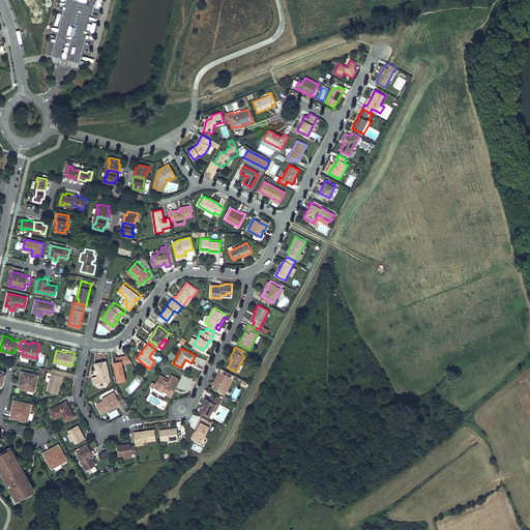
[(122,363),(131,361),(127,354),(121,355),(116,356),(117,360),(115,360),(118,378),(125,377),(122,363)]
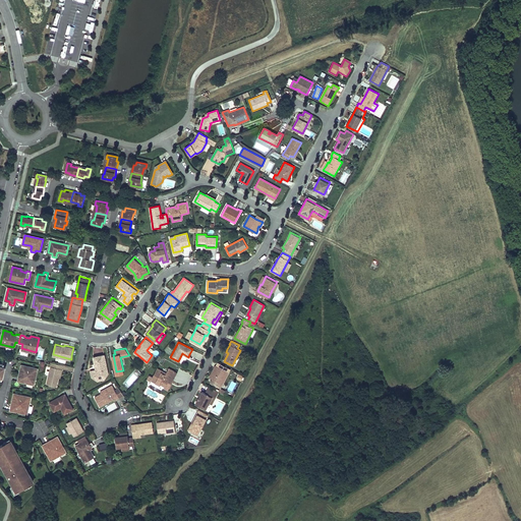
[(109,372),(105,354),(100,355),(94,356),(96,367),(97,367),(98,368),(97,369),(92,370),(93,377),(109,372)]
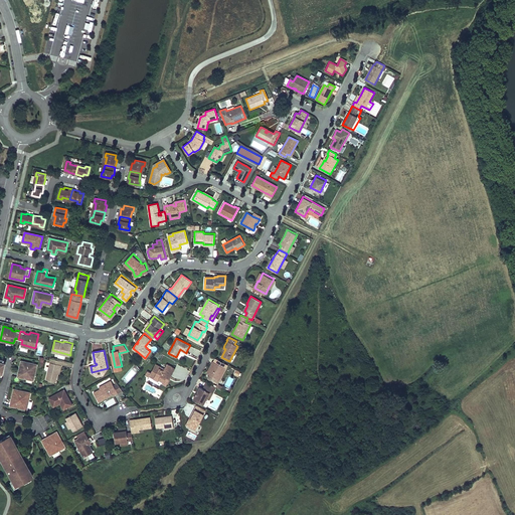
[(61,364),(62,360),(51,357),(46,378),(55,380),(57,372),(59,363),(61,364)]
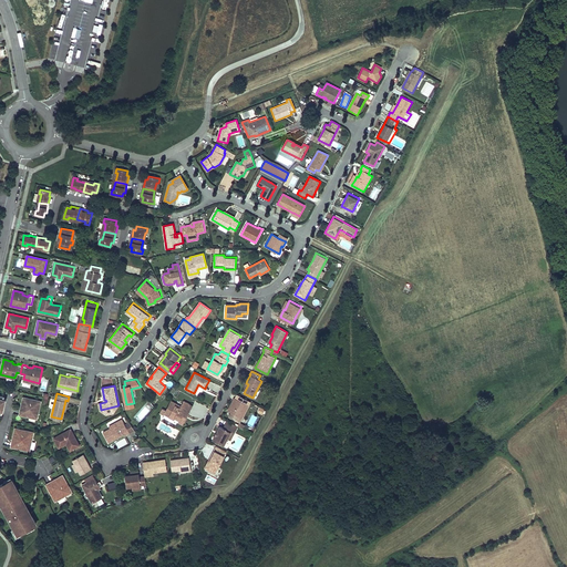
[(250,402),(237,394),(236,398),(249,404),(250,402)]
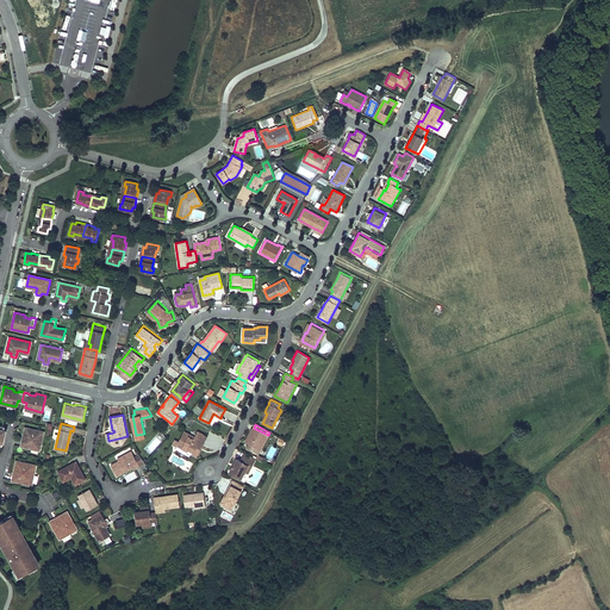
[(39,447),(43,430),(26,427),(25,434),(26,434),(26,436),(24,436),(24,440),(22,440),(20,444),(30,447),(30,446),(39,447)]
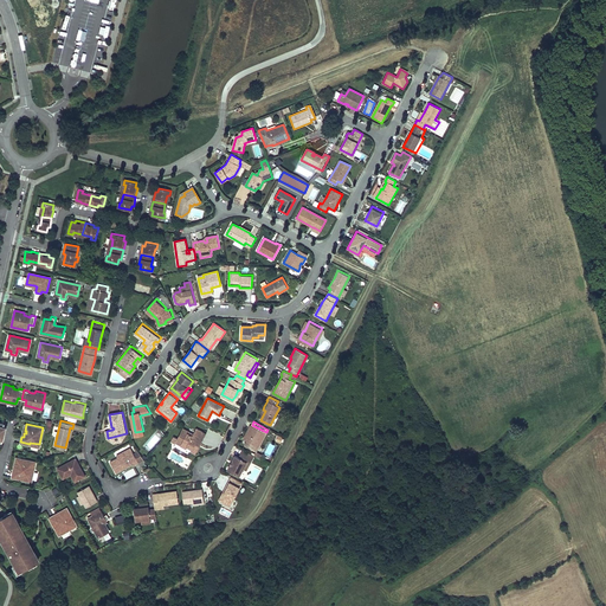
[(252,425),(251,424),(249,429),(251,430),(250,432),(246,433),(244,438),(247,439),(245,444),(257,450),(266,432),(252,425)]
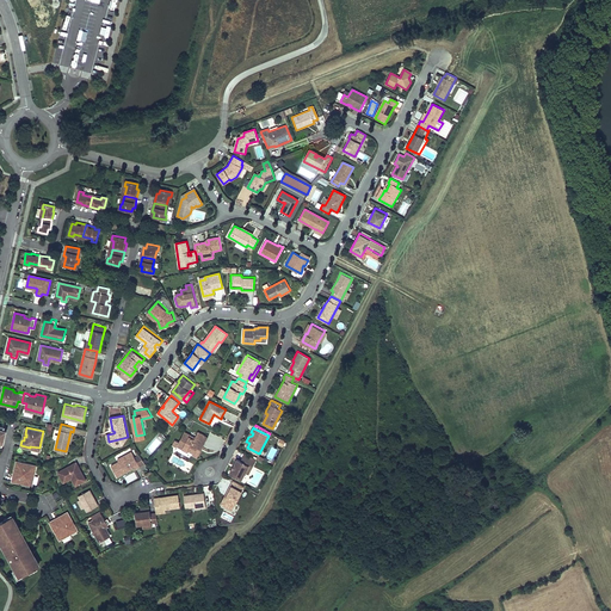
[(202,448),(208,437),(198,432),(195,439),(190,437),(190,434),(185,432),(177,446),(183,449),(184,445),(190,449),(189,450),(193,452),(192,455),(197,457),(201,451),(199,450),(201,446),(202,448)]
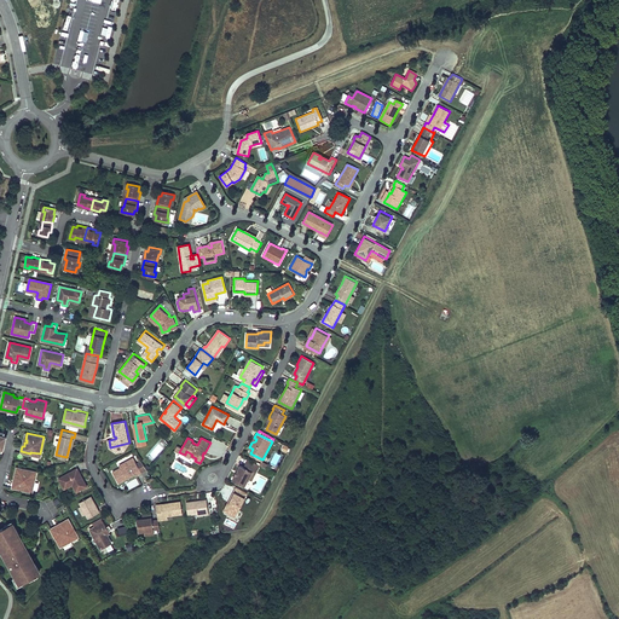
[(276,467),(281,456),(276,452),(270,463),(276,467)]
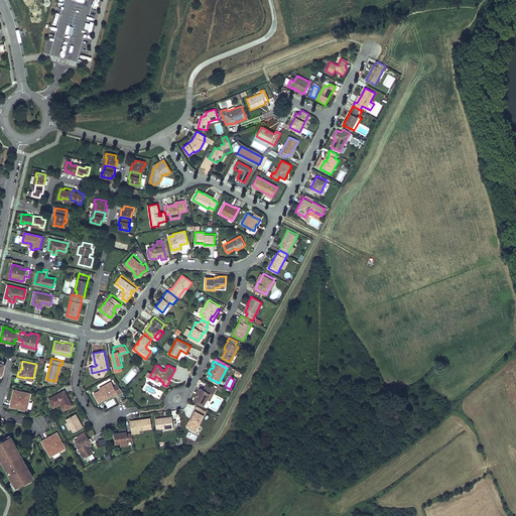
[(94,392),(99,401),(112,394),(113,395),(118,393),(111,380),(106,383),(107,385),(100,388),(94,392)]
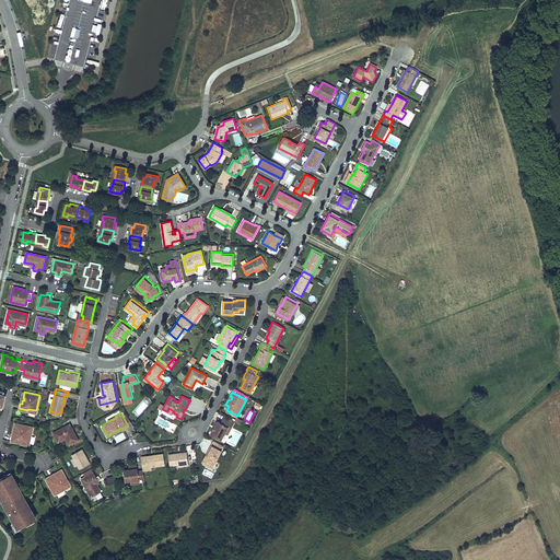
[(235,421),(225,416),(221,423),(217,421),(214,428),(213,430),(213,429),(210,435),(221,441),(224,433),(229,424),(232,426),(235,421)]
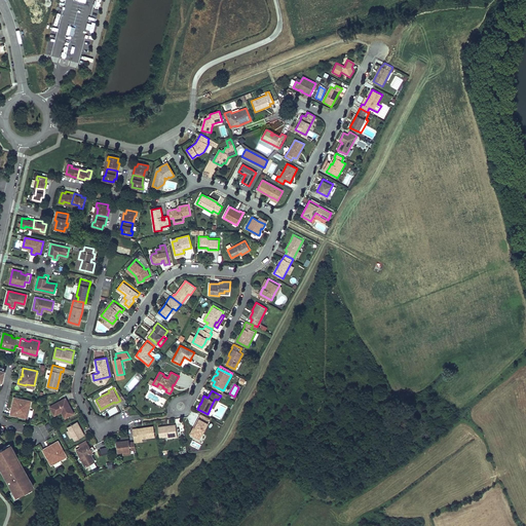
[(67,415),(74,411),(71,406),(70,407),(69,405),(70,404),(65,396),(49,404),(54,413),(61,409),(62,409),(64,410),(67,415)]
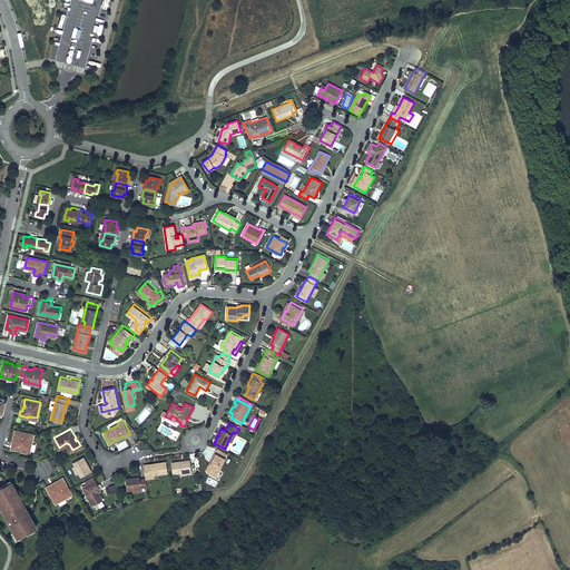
[(29,451),(31,442),(29,442),(31,434),(16,431),(15,439),(13,444),(12,443),(11,448),(20,450),(20,449),(29,451)]
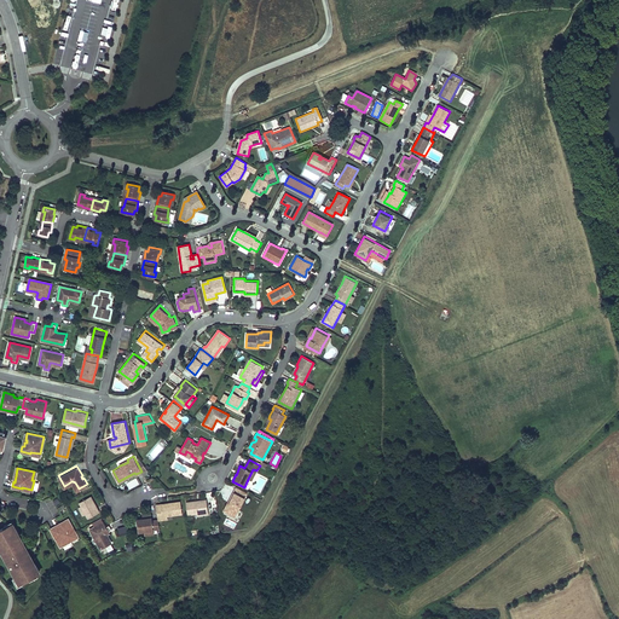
[(126,484),(129,490),(139,485),(136,478),(126,484)]
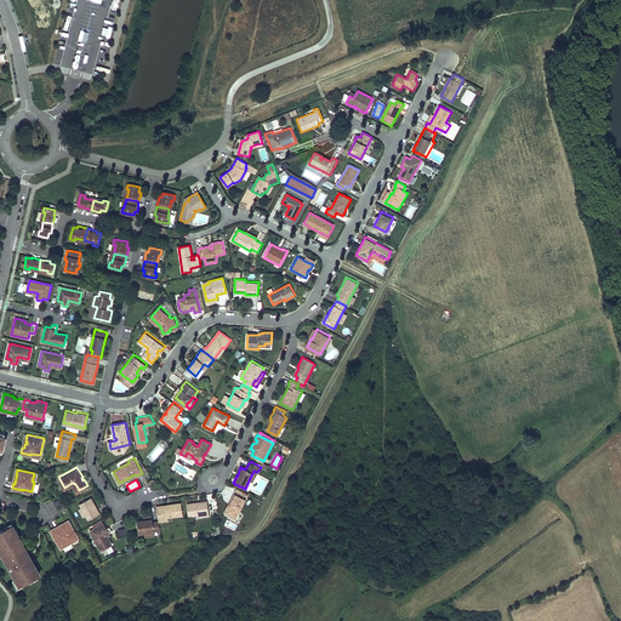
[(235,489),(222,513),(235,520),(249,495),(235,489)]
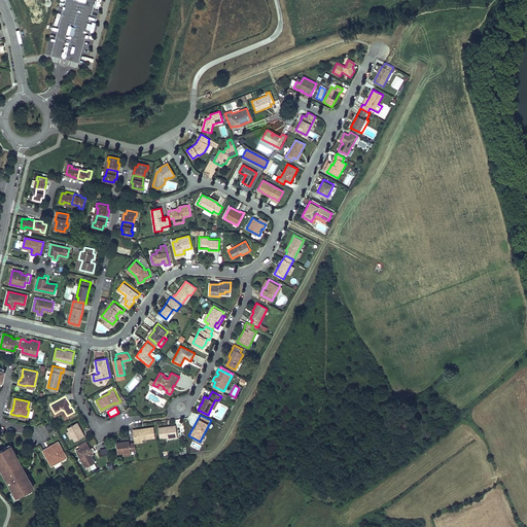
[(80,427),(76,421),(67,426),(69,429),(70,431),(72,435),(74,440),(83,434),(80,427)]
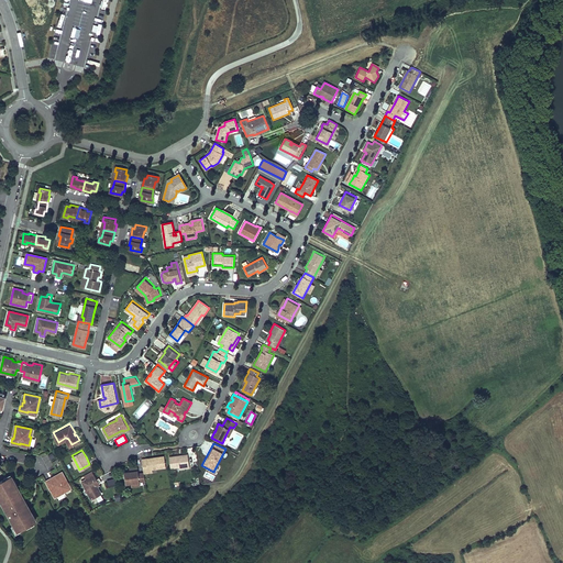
[(184,455),(169,456),(170,467),(189,465),(188,454),(184,455)]
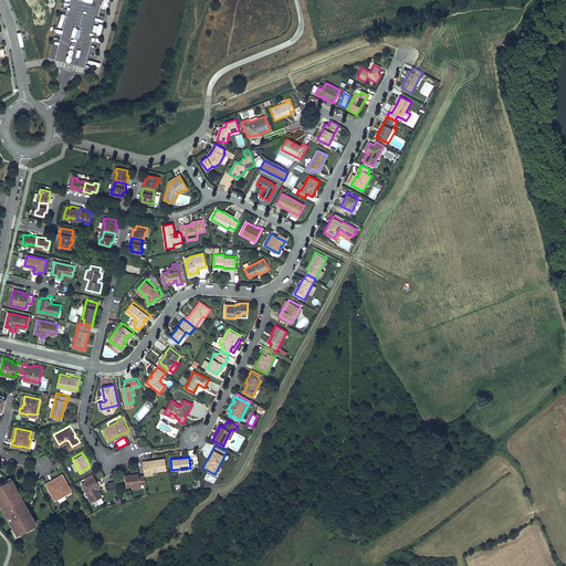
[(153,460),(147,461),(148,468),(144,469),(144,475),(145,477),(149,475),(148,472),(153,472),(167,470),(165,459),(161,459),(155,460),(156,461),(153,461),(153,460)]
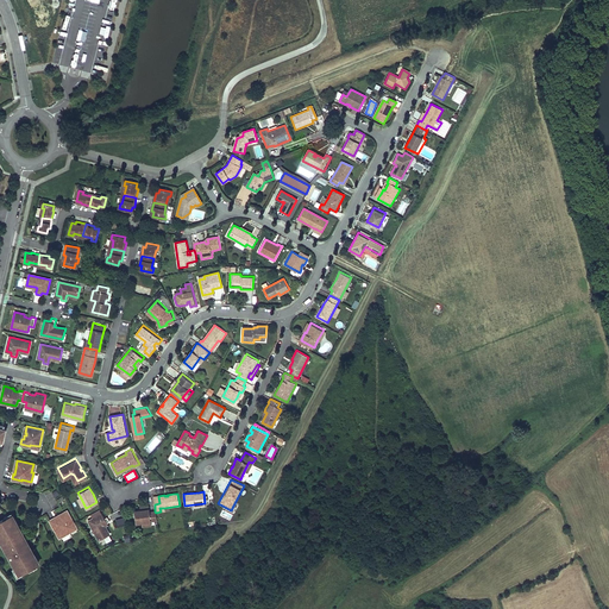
[(54,496),(48,498),(52,509),(58,506),(54,496)]
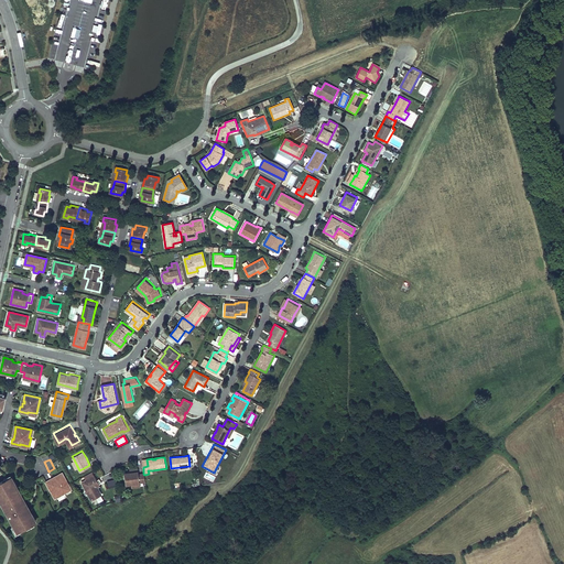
[(144,475),(143,474),(139,474),(138,467),(133,468),(131,468),(132,472),(130,472),(125,473),(126,485),(144,481),(144,475)]
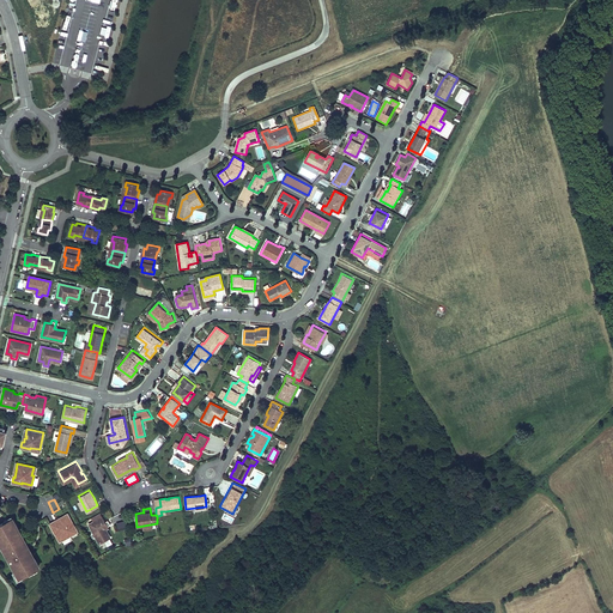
[(60,540),(70,535),(68,533),(76,529),(67,515),(60,519),(60,520),(55,522),(54,521),(50,523),(55,532),(60,540)]
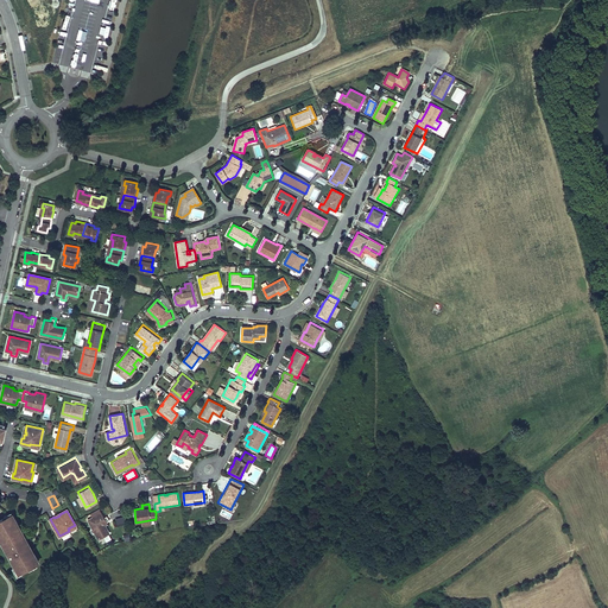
[(106,520),(108,519),(107,517),(106,514),(103,517),(100,512),(88,518),(99,538),(108,532),(103,524),(102,523),(106,520)]
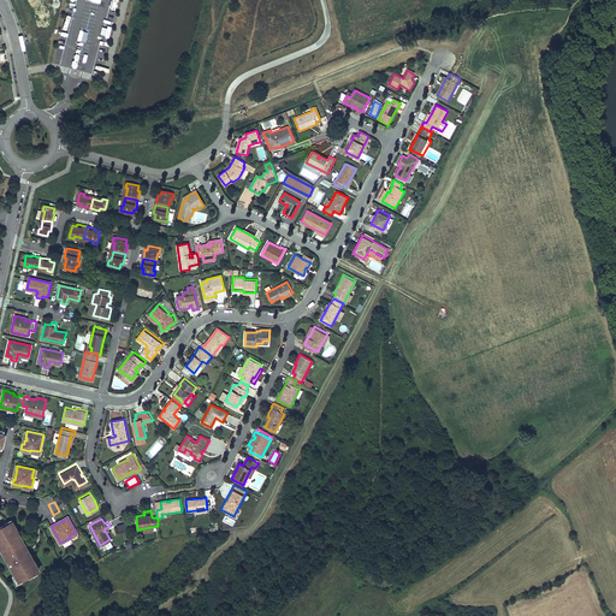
[(29,554),(27,549),(23,542),(22,543),(21,540),(17,533),(19,532),(15,525),(13,526),(10,520),(3,525),(1,523),(0,523),(0,544),(5,552),(6,551),(11,558),(9,560),(16,573),(19,580),(23,578),(29,574),(36,569),(39,568),(35,560),(34,561),(29,554)]
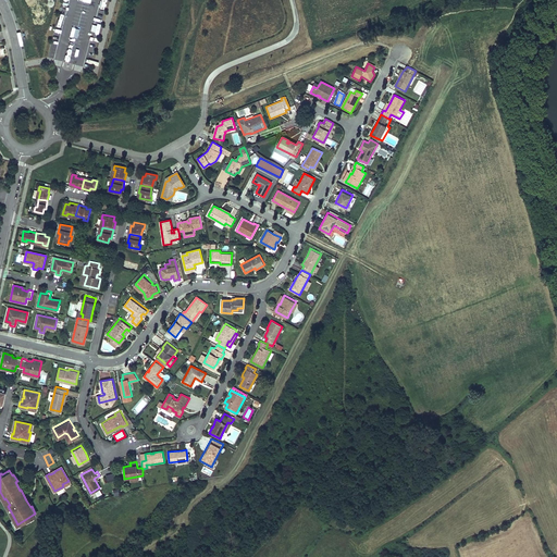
[(107,482),(114,480),(113,473),(106,475),(107,482)]
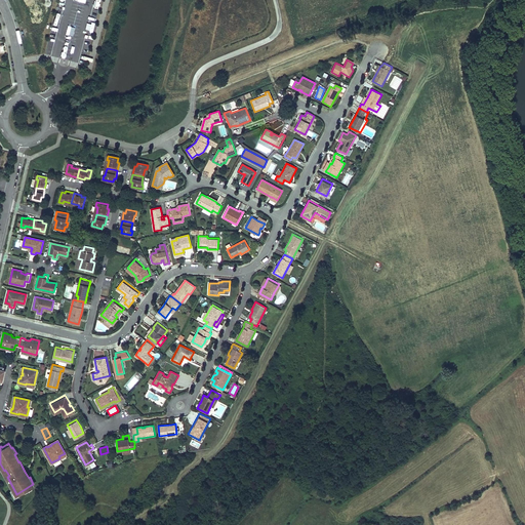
[(16,494),(13,488),(11,489),(15,496),(19,494),(19,492),(16,494)]
